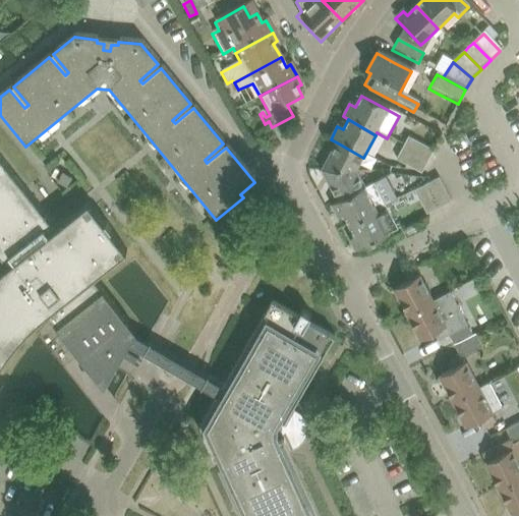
[(407,139),(401,152),(425,166),(433,153),(407,139)]
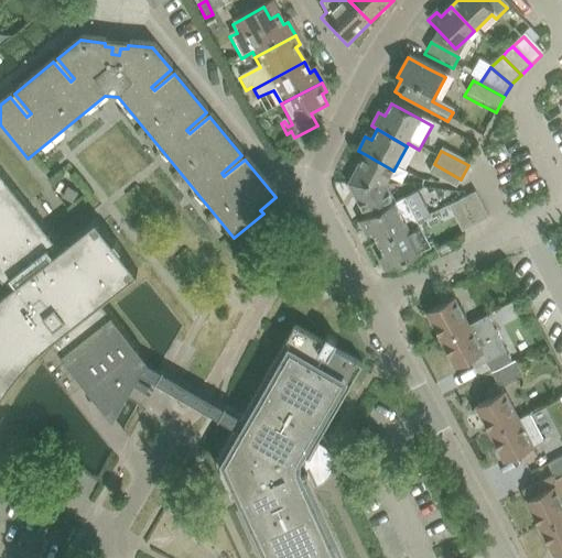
[(365,154),(347,187),(384,189),(393,171),(365,154)]
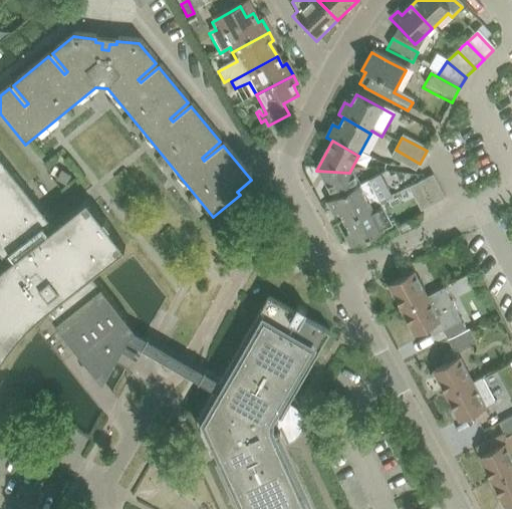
[(420,164),(396,150),(390,161),(415,174),(420,164)]
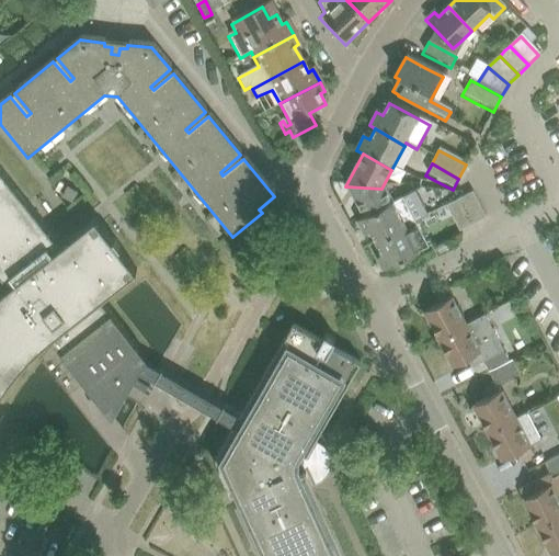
[(59,354),(111,420),(137,375),(144,363),(98,304),(135,274),(94,222),(58,250),(0,176),(0,398),(2,395),(11,382),(21,369),(32,358),(44,347),(50,341),(60,354),(59,354)]
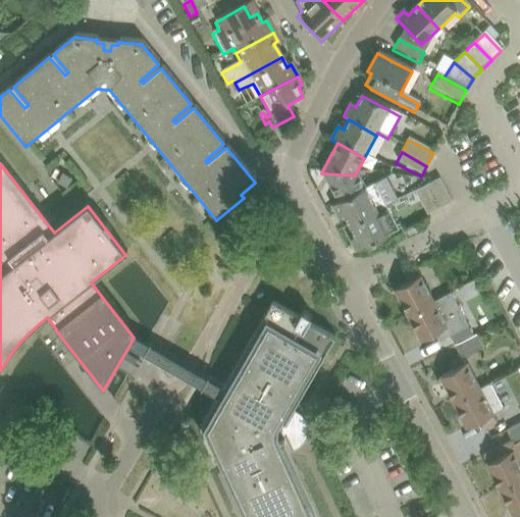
[(355,175),(321,173),(338,204),(331,207),(363,192),(355,175)]
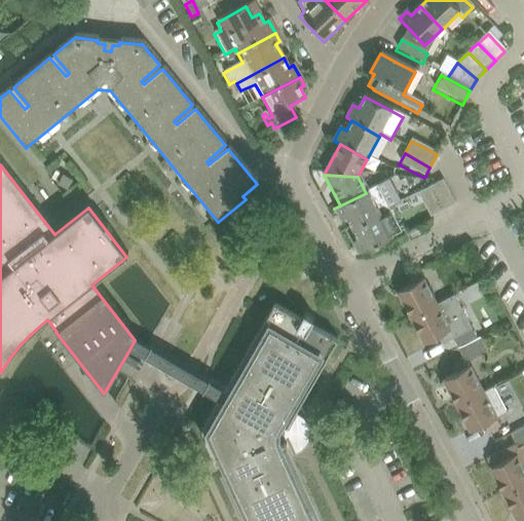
[(57,187),(58,188),(66,192),(71,184),(62,178),(57,187)]
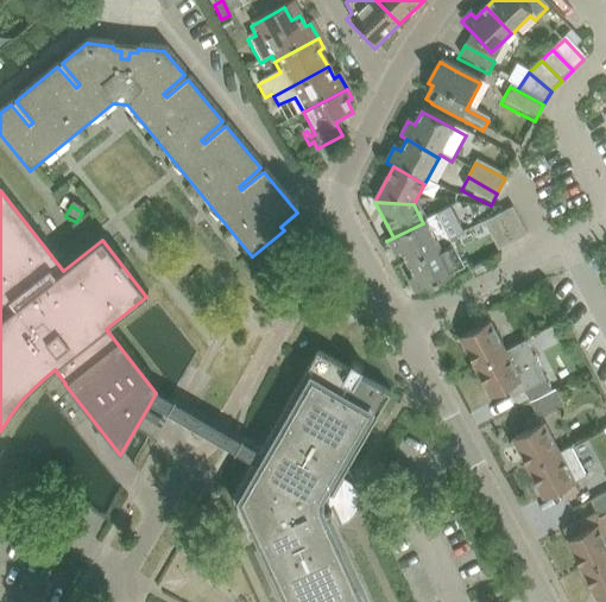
[(511,210),(497,219),(510,246),(525,238),(511,210)]
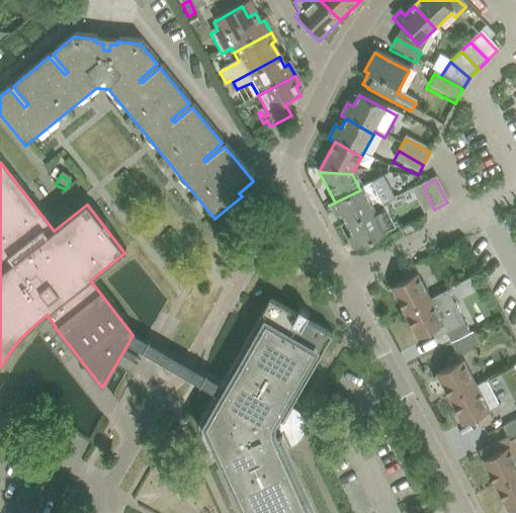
[(360,190),(329,205),(335,219),(341,216),(346,226),(383,206),(371,184),(360,190)]
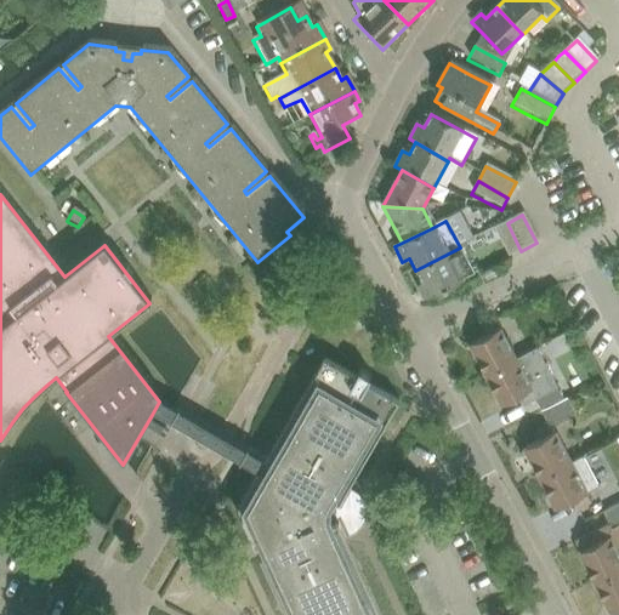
[(521,251),(507,223),(493,231),(507,258),(521,251)]
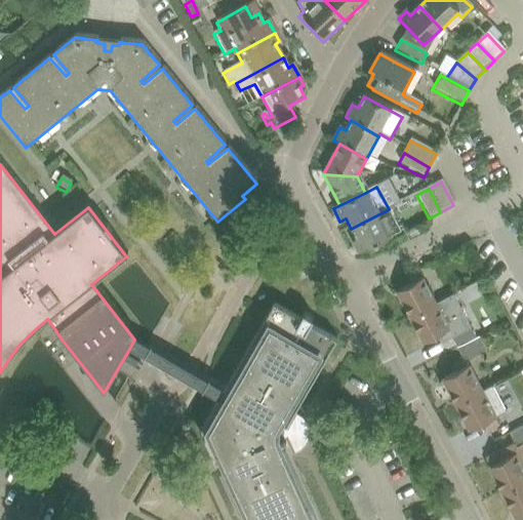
[(389,209),(351,229),(357,240),(351,243),(358,255),(401,233),(389,209)]
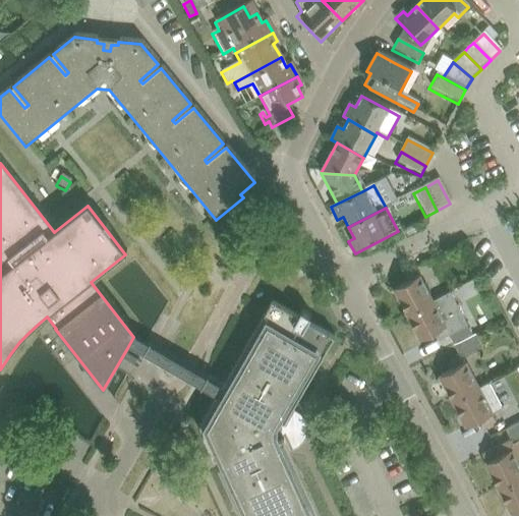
[(461,244),(450,250),(457,265),(469,259),(461,244)]
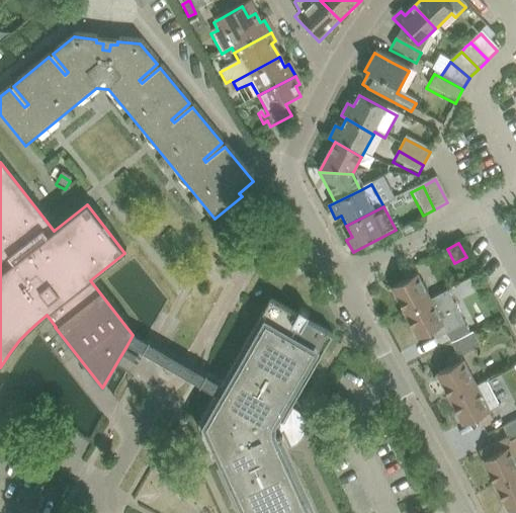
[(411,269),(401,275),(404,282),(392,289),(405,315),(428,303),(419,284),(411,269)]
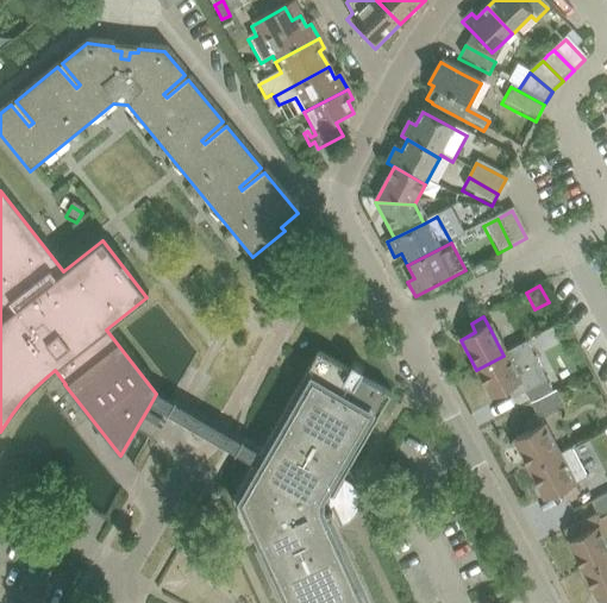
[(504,356),(476,370),(492,400),(507,391),(512,401),(545,383),(525,345),(504,356)]
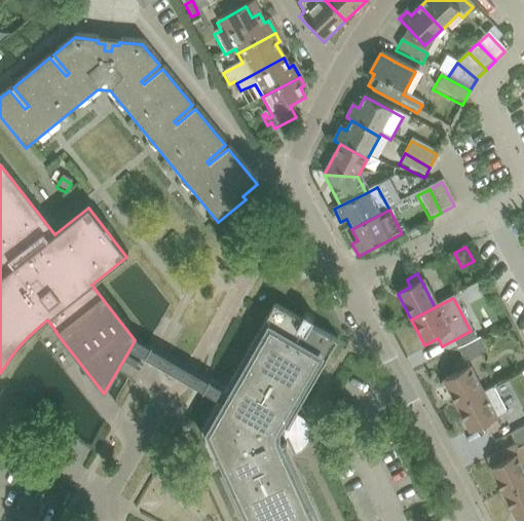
[(275,442),(276,431),(279,424),(287,429),(306,395),(299,391),(310,372),(316,376),(336,342),(310,327),(313,321),(303,315),(300,321),(274,306),(255,340),(261,343),(250,363),(244,359),(224,392),(135,340),(128,351),(219,402),(207,422),(214,425),(210,434),(213,441),(206,444),(216,466),(223,462),(227,472),(220,475),(236,511),(244,508),(250,520),(321,520),(311,500),(304,504),(295,484),(302,481),(286,445),(278,448),(275,442)]
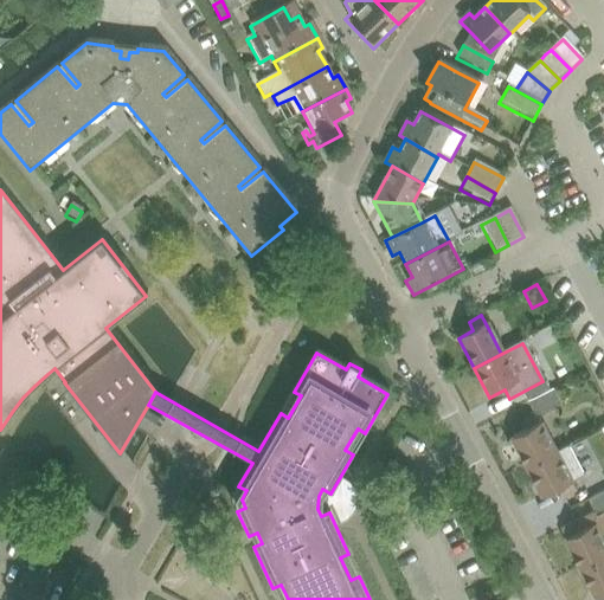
[(512,440),(527,470),(554,456),(535,419),(560,407),(552,392),(527,405),(534,417),(522,423),(527,432),(512,440)]
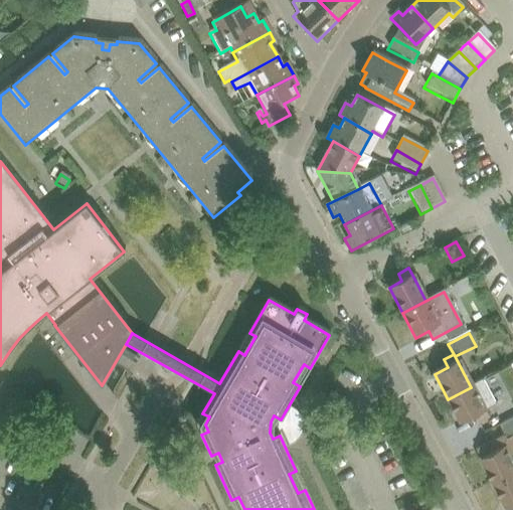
[(471,387),(448,399),(461,425),(474,417),(478,426),(488,419),(471,387)]
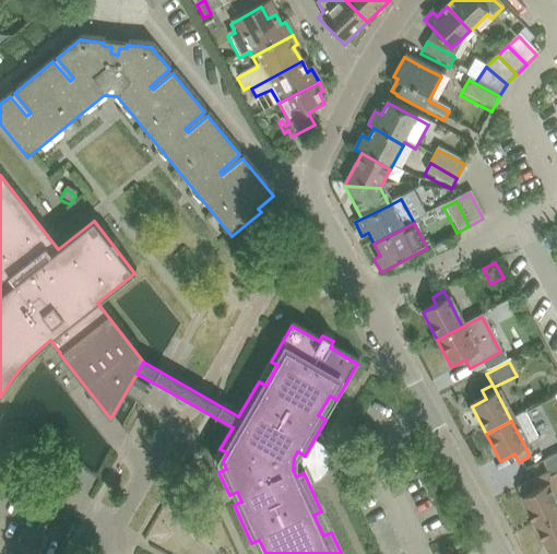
[(517,492),(533,523),(556,510),(556,506),(552,496),(556,493),(556,456),(541,464),(547,475),(517,492)]
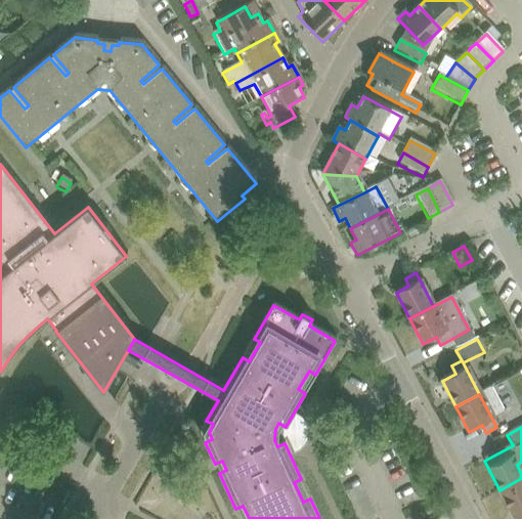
[(521,478),(499,490),(514,518),(517,518),(521,515),(521,478)]
